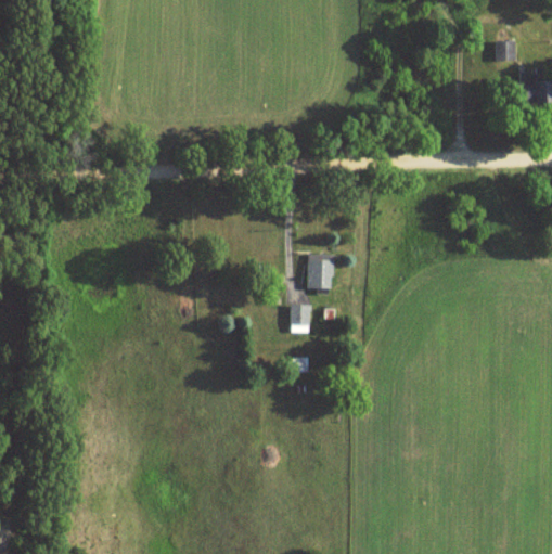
[(511,41),(497,41),(497,60),(511,60),(511,41)]
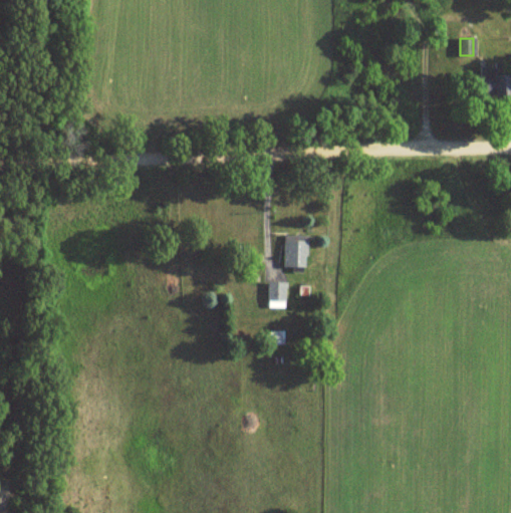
[(480,69),(488,98),(510,91),(510,87),(503,63),(480,69)]
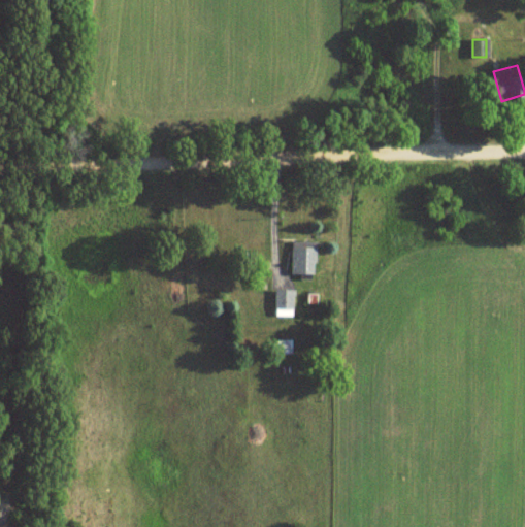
[(316,243),(291,242),(291,277),(316,277),(316,243)]
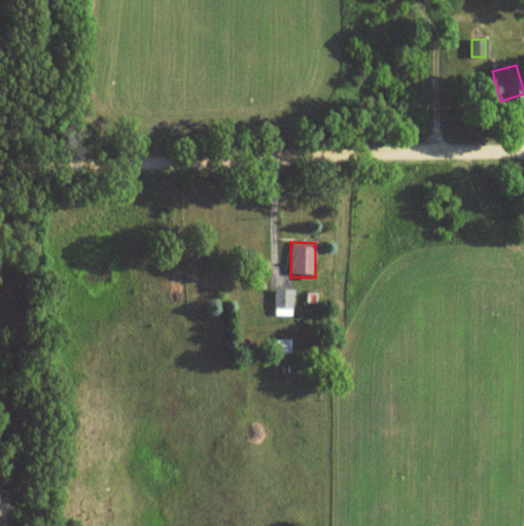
[(275,290),(275,316),(294,316),(294,290),(275,290)]
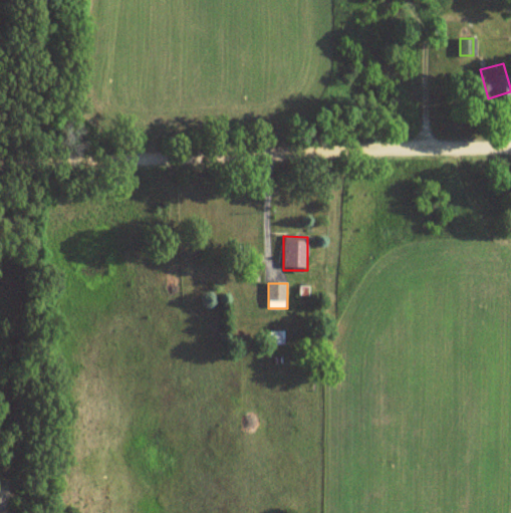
[(269,345),(284,345),(284,332),(269,332),(269,345)]
